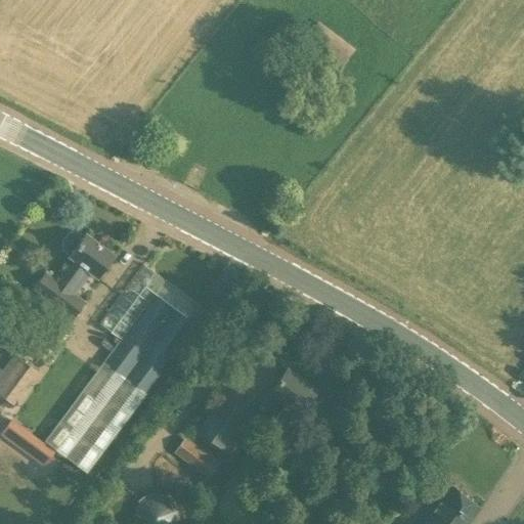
[(76,294),(91,272),(96,276),(114,254),(85,233),(69,256),(73,259),(57,280),(45,271),(24,300),(64,331),(86,301),(76,294)]
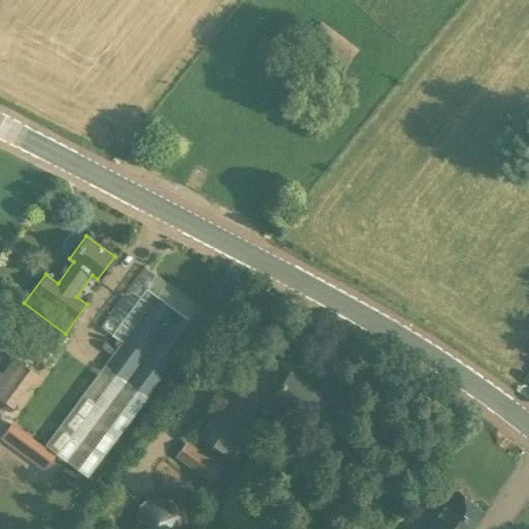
[(87,477),(210,314),(145,266),(99,325),(121,341),(43,445),(87,477)]
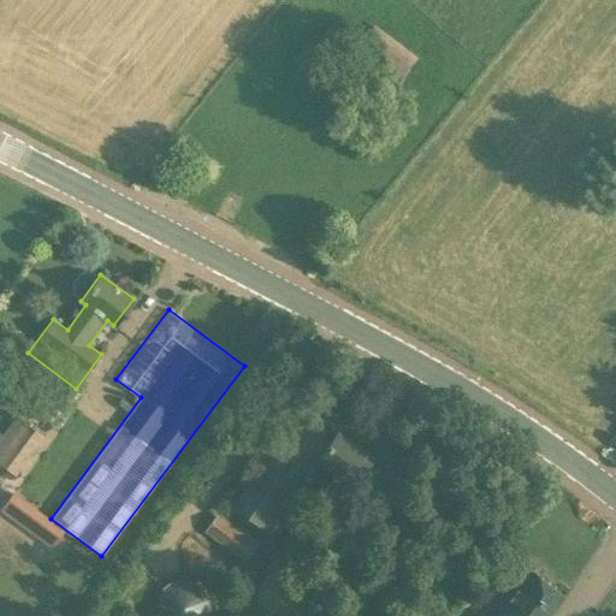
[(0,465),(15,475),(43,437),(15,416),(0,436),(0,465)]
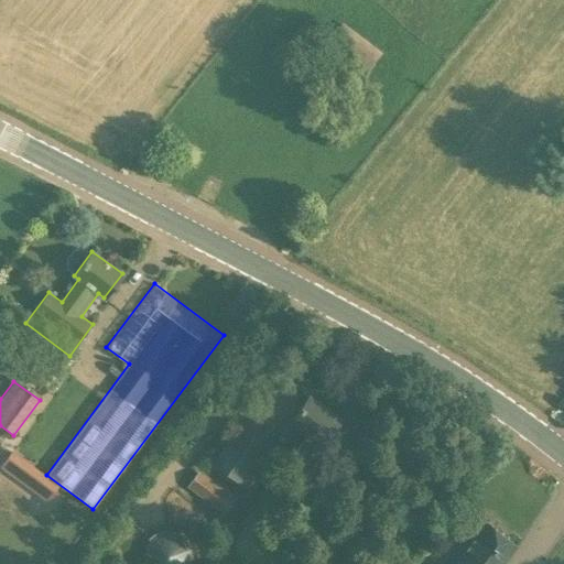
[(323,444),(340,420),(308,397),(292,420),(286,415),(272,435),(288,446),(301,427),(323,444)]
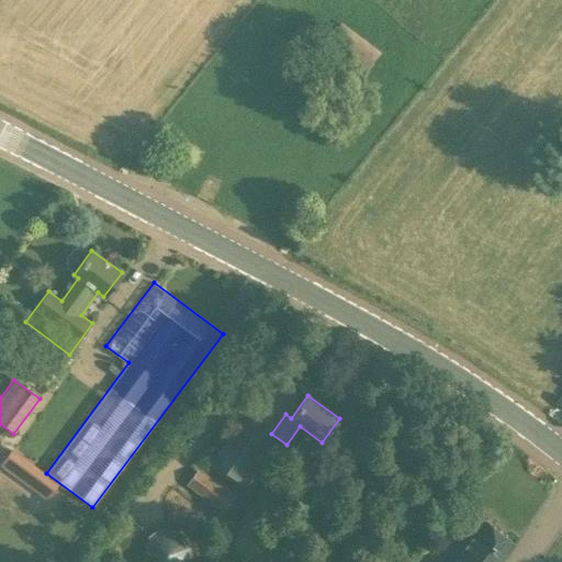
[(238,425),(211,462),(249,491),(277,452),(238,425)]
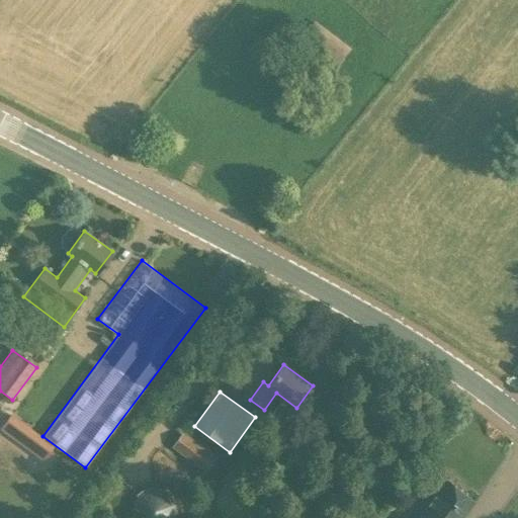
[(10,415),(0,429),(42,460),(54,446),(10,415)]
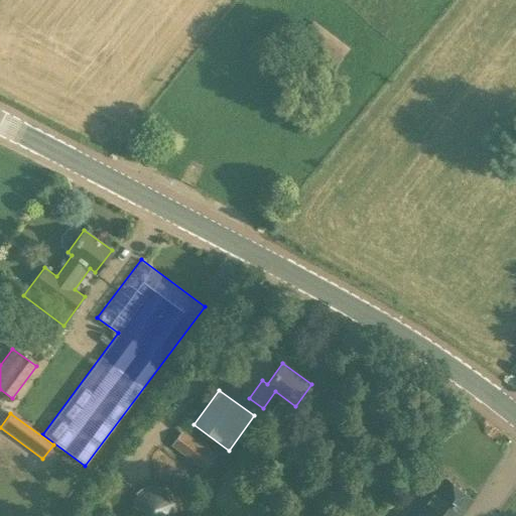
[(204,470),(215,455),(182,430),(172,444),(204,470)]
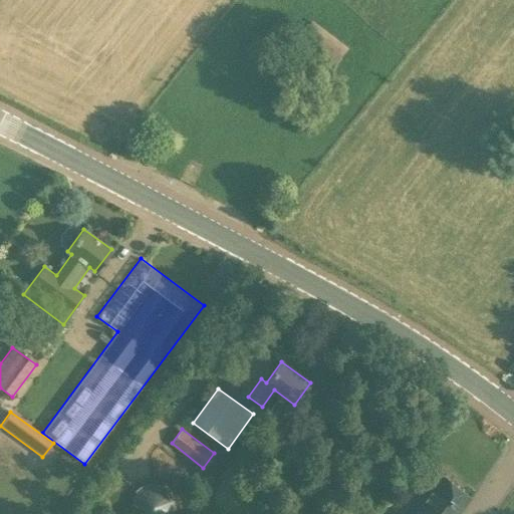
[(416,513),(456,513),(469,498),(443,479),(416,513)]
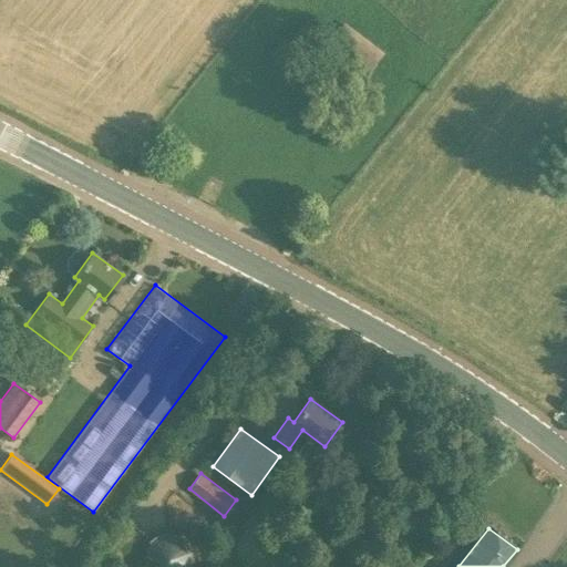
[(148,548),(146,557),(147,566),(188,566),(192,560),(191,552),(186,544),(179,538),(171,536),(162,537),(154,542),(148,548)]
